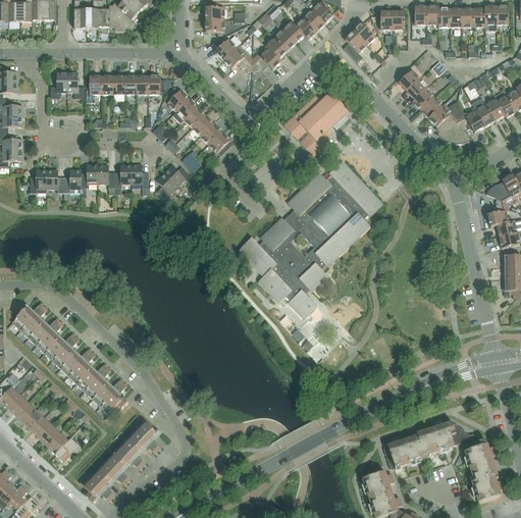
[(19,20),(19,1),(14,1),(14,0),(7,0),(7,20),(19,20)]
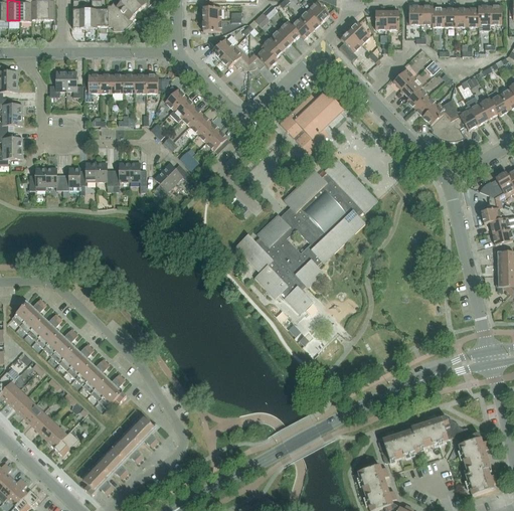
[(30,18),(30,0),(24,0),(24,1),(19,1),(19,20),(31,20),(31,18),(30,18)]
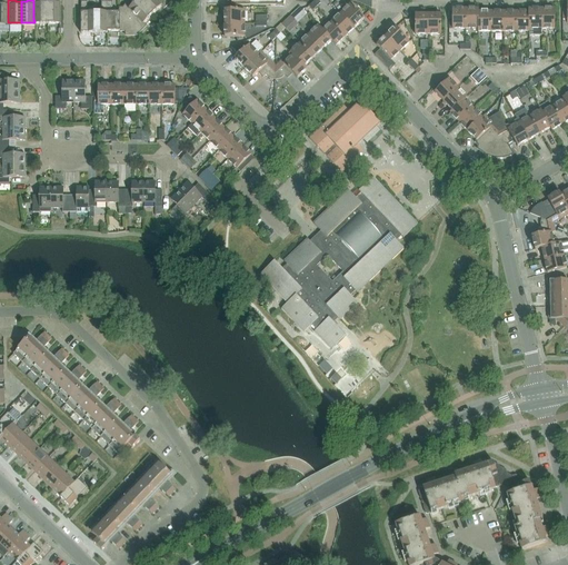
[(47,20),(46,0),(33,0),(33,20),(35,20),(47,20)]
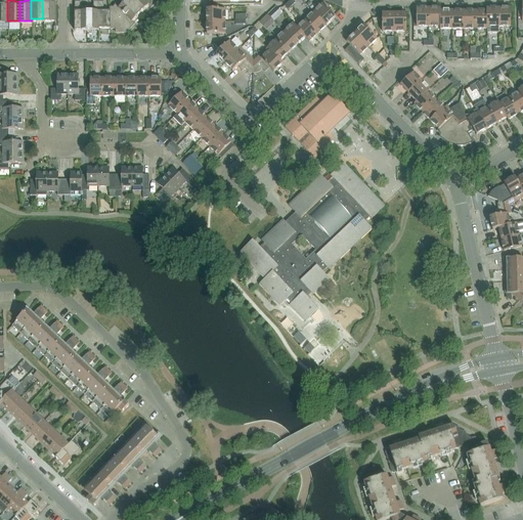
[(42,0),(43,18),(53,18),(54,18),(54,0),(42,0)]
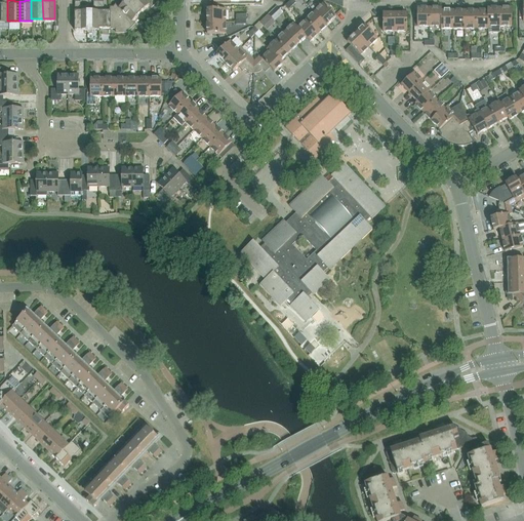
[(86,27),(86,8),(78,8),(78,4),(79,2),(79,0),(74,0),(74,28),(86,27)]
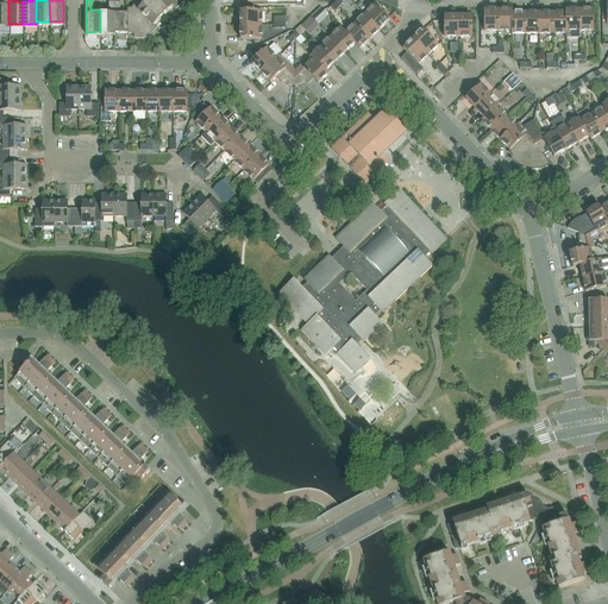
[(107,0),(107,2),(108,5),(108,10),(100,10),(100,31),(114,31),(114,30),(113,30),(113,0),(107,0)]
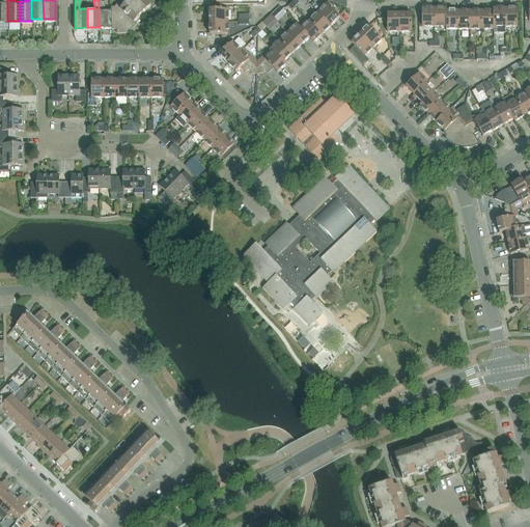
[(111,8),(110,8),(103,8),(103,4),(104,2),(104,0),(99,0),(99,26),(100,26),(111,26),(111,8)]
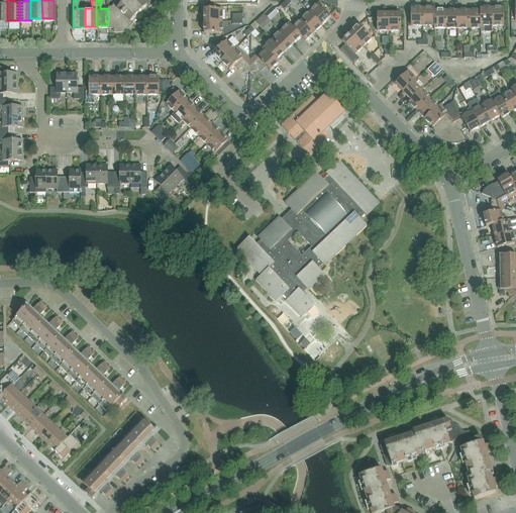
[(107,4),(107,8),(108,8),(108,25),(113,25),(113,28),(123,28),(131,20),(129,18),(137,10),(126,0),(120,0),(116,5),(112,1),(110,4),(107,4)]
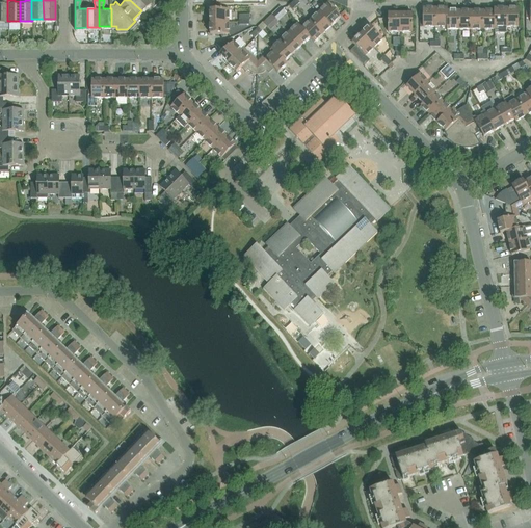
[(130,0),(141,10),(150,2),(152,4),(156,0),(130,0)]
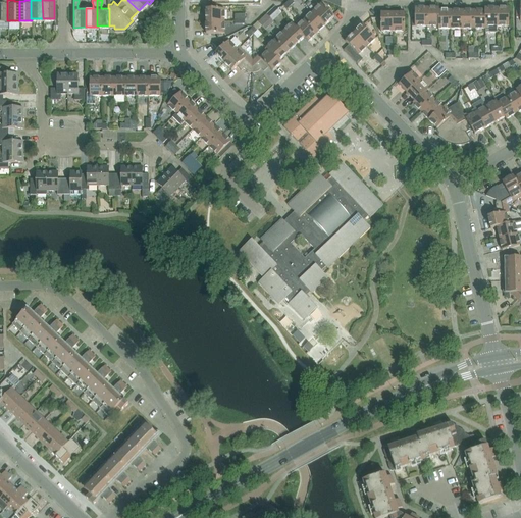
[(332,14),(320,1),(311,9),(324,22),(332,14)]
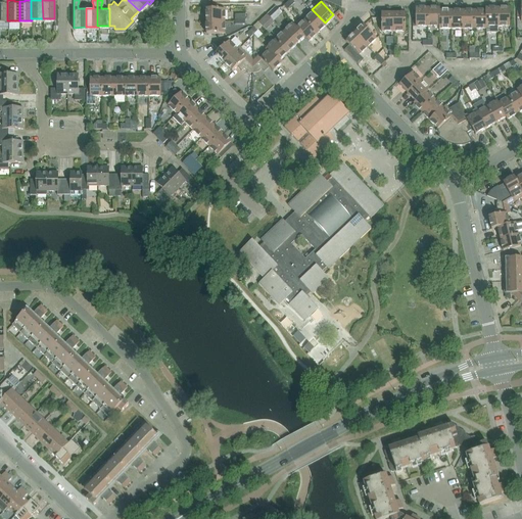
[(271,6),(270,7),(266,11),(270,15),(271,16),(280,7),(277,5),(275,2),(271,6)]
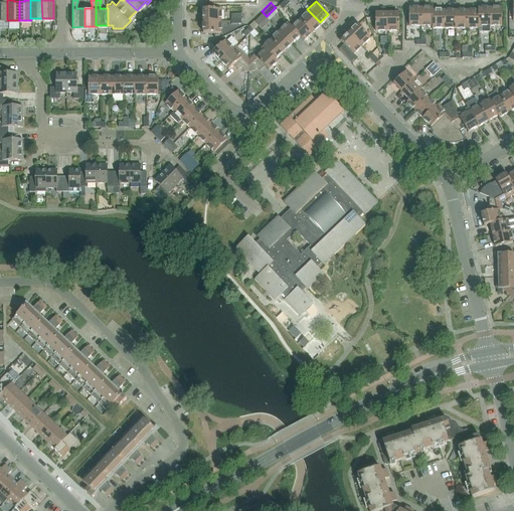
[(419,22),(419,5),(408,5),(408,15),(408,22),(419,22)]
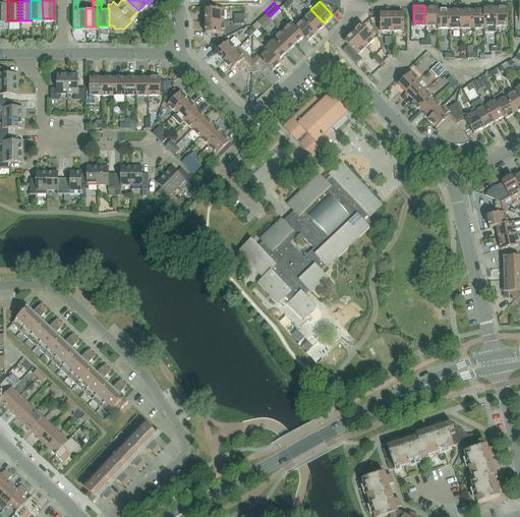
[(424,5),(424,22),(437,22),(437,7),(437,5),(424,5)]
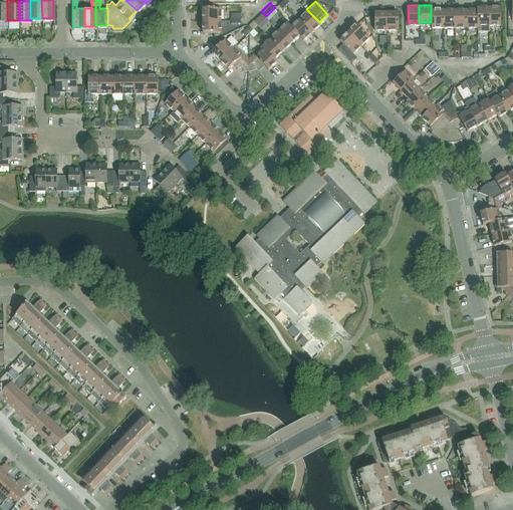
[(476,22),(477,22),(488,22),(488,5),(476,5),(476,7),(476,22)]
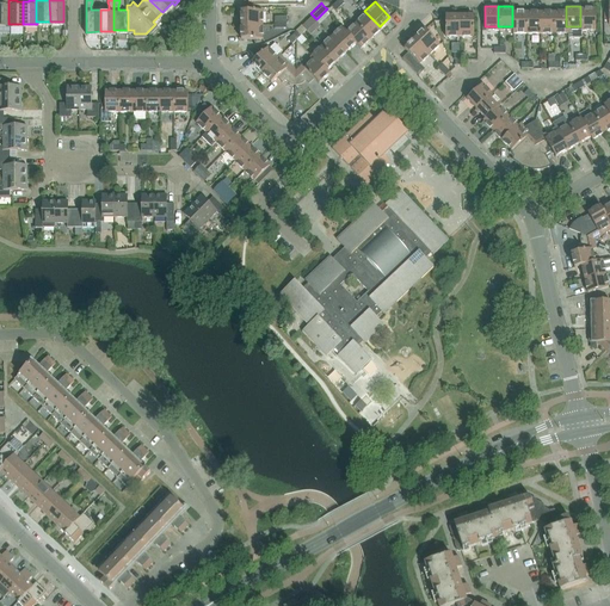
[(580,6),(580,26),(595,26),(595,6),(580,6)]
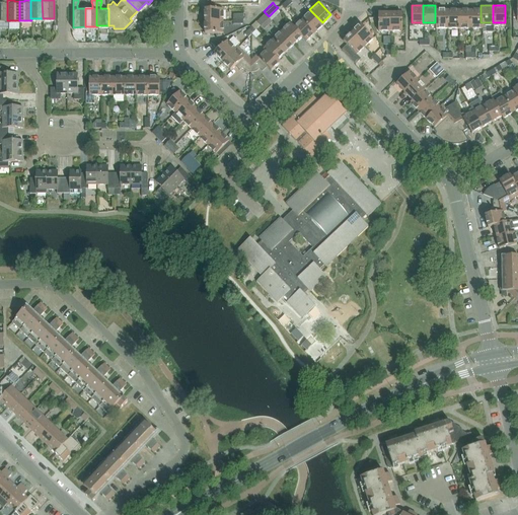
[(204,6),(204,18),(222,18),(222,6),(204,6)]
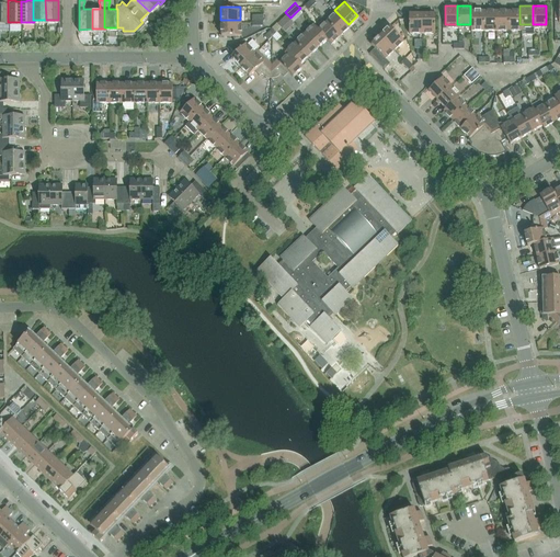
[(470,24),(470,27),(482,27),(482,8),(470,8),(470,24)]
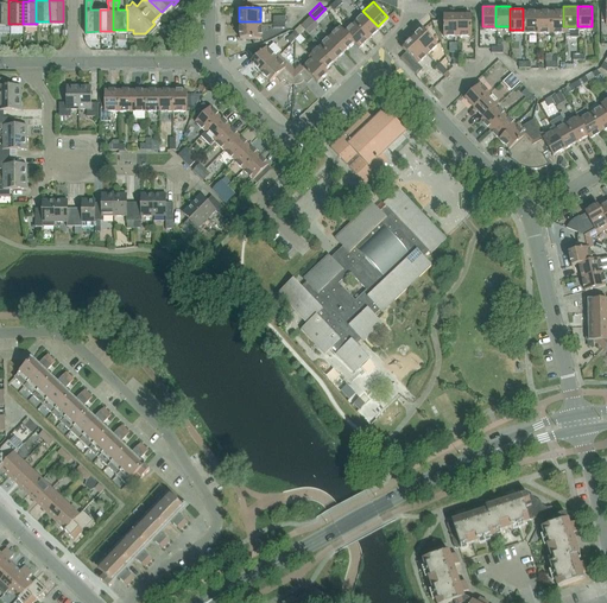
[(523,8),(523,30),(537,30),(537,8),(523,8)]
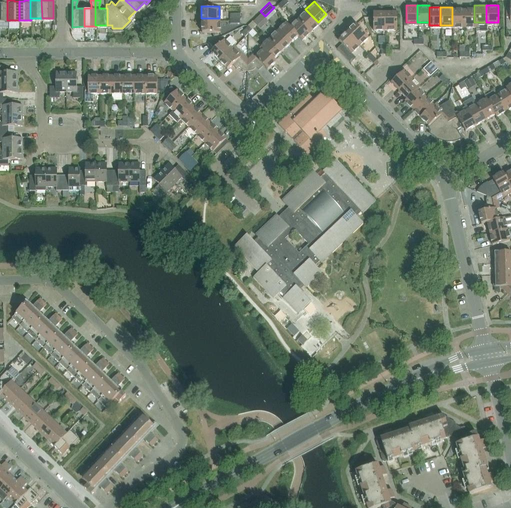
[(452,7),(452,25),(463,25),(463,7),(452,7)]
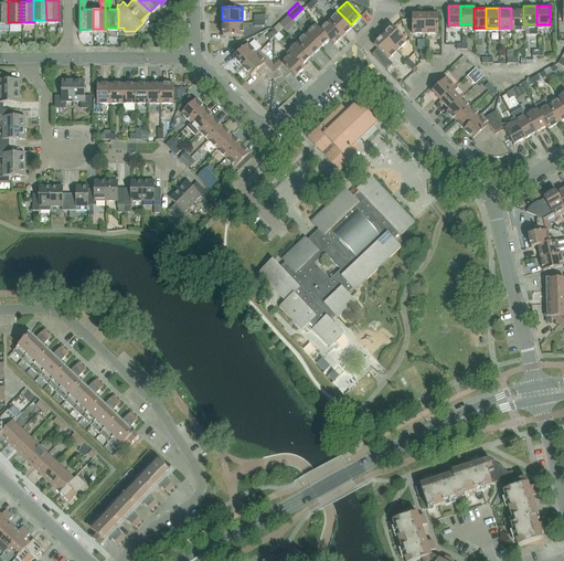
[(524,28),(524,24),(523,24),(523,8),(511,8),(511,28),(524,28)]
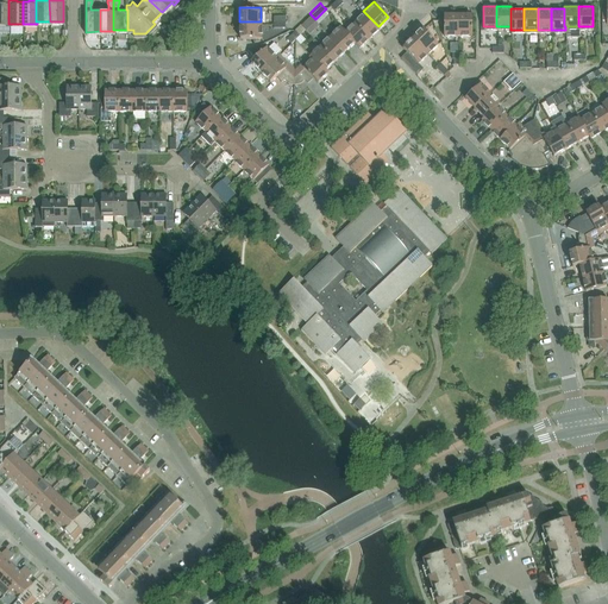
[(378,26),(363,11),(353,19),(369,36),(378,26)]
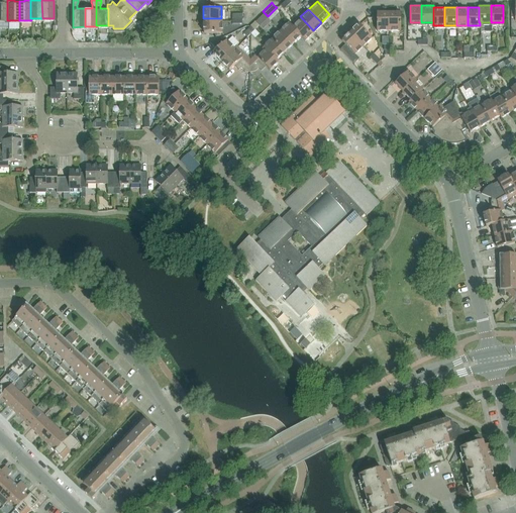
[(376,27),(388,27),(388,10),(376,10),(376,27)]
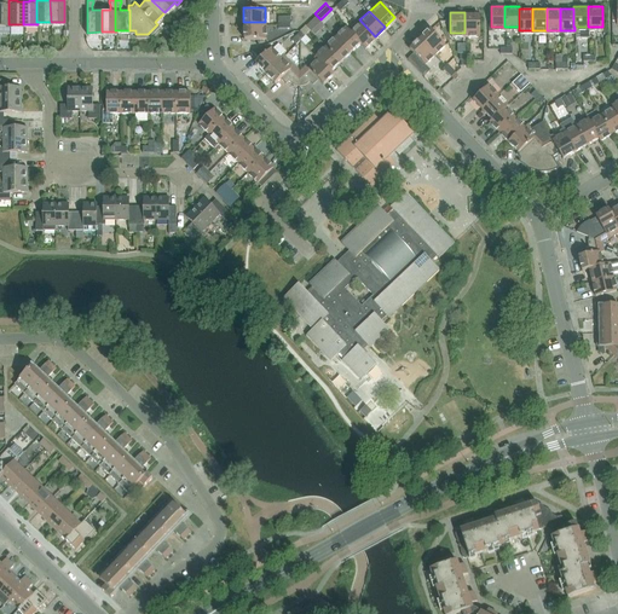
[(479,12),(465,12),(465,33),(479,33),(479,12)]
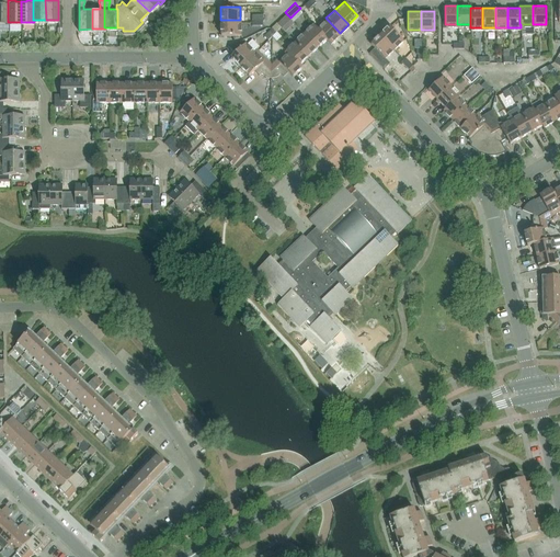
[(281,24),(289,16),(285,12),(276,20),(281,24)]
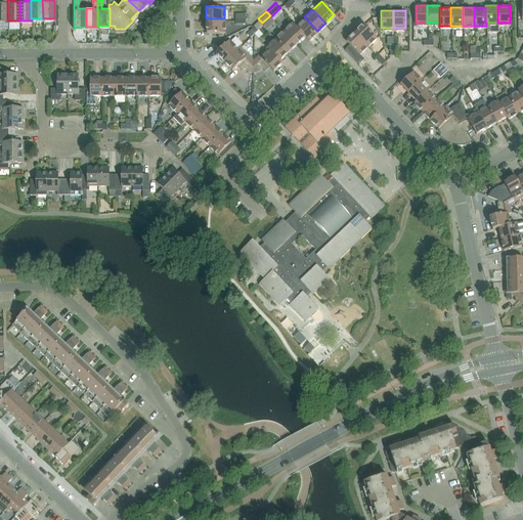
[(304,34),(308,39),(317,31),(304,16),(296,25),(304,34)]
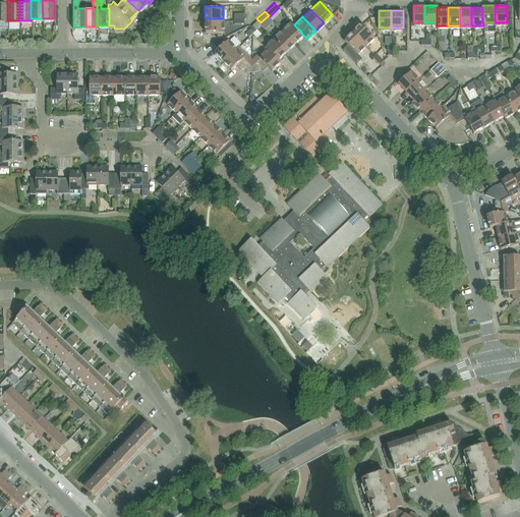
[(205,18),(205,31),(223,31),(223,18),(205,18)]
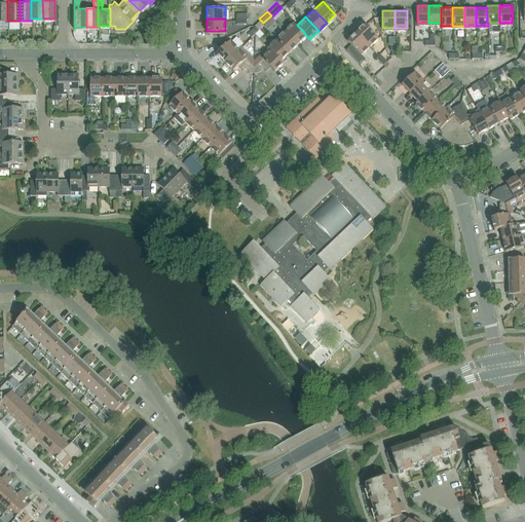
[(297,25),(293,21),(284,29),(297,42),(305,34),(297,25)]
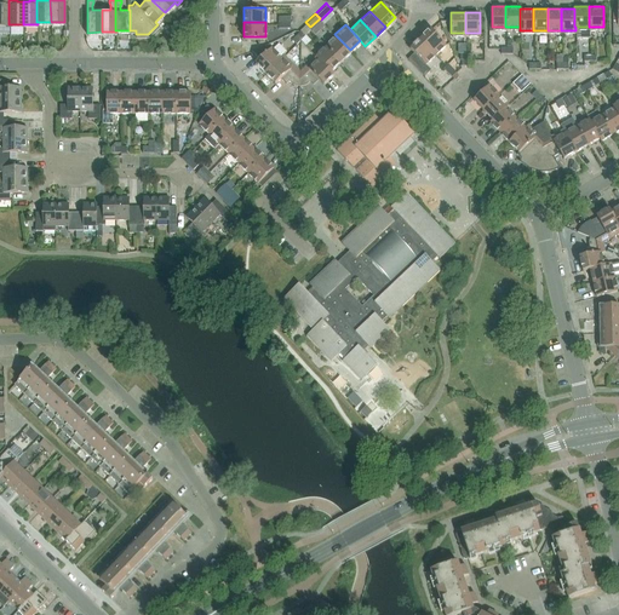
[(430,27),(419,36),(435,52),(445,42),(430,27)]
